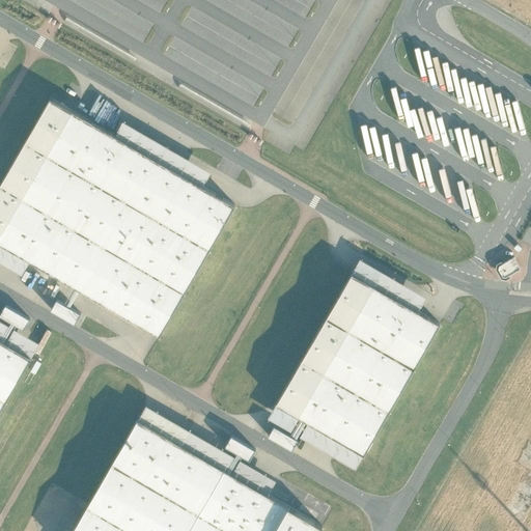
[(0,187),(0,239),(74,280),(148,149),(53,94),(0,187)]
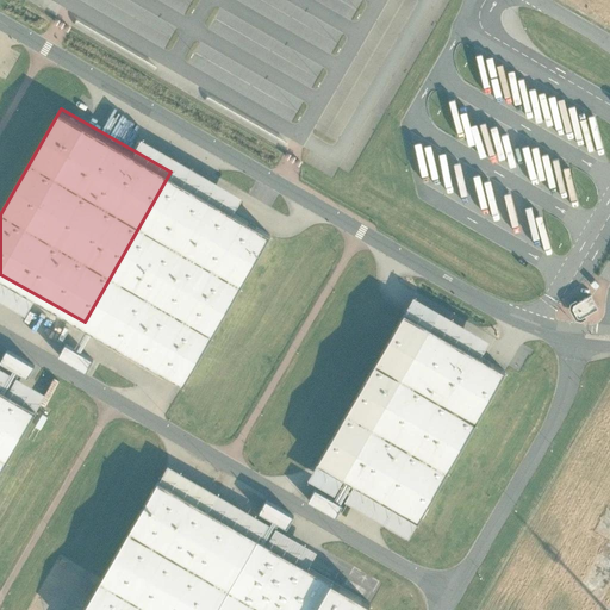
[(105,130),(119,139),(129,124),(114,116),(105,130)]
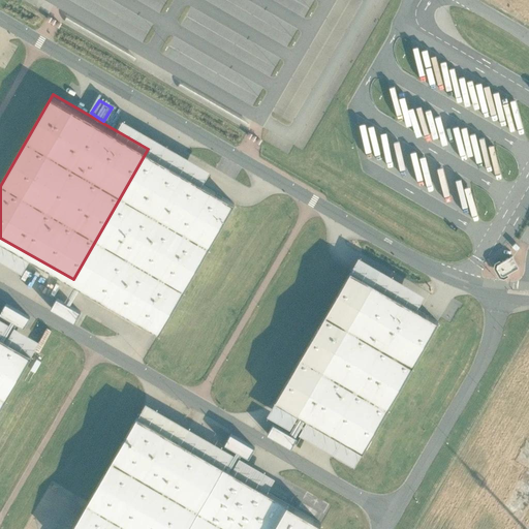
[(148,149),(73,279),(162,327),(236,199),(148,149)]
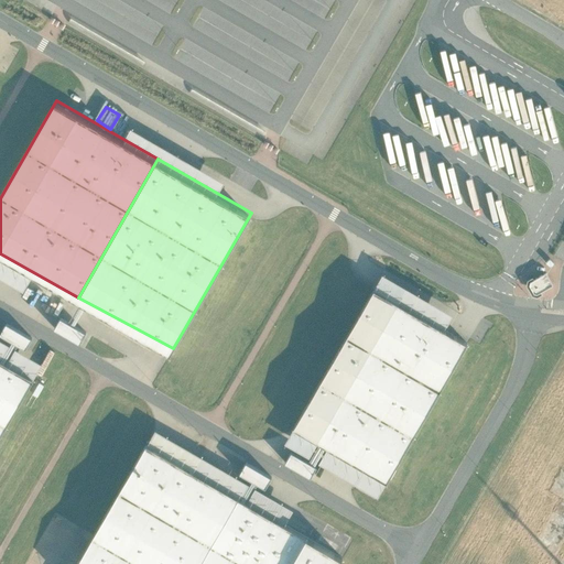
[(469,344),(377,291),(295,427),(387,484),(469,344)]
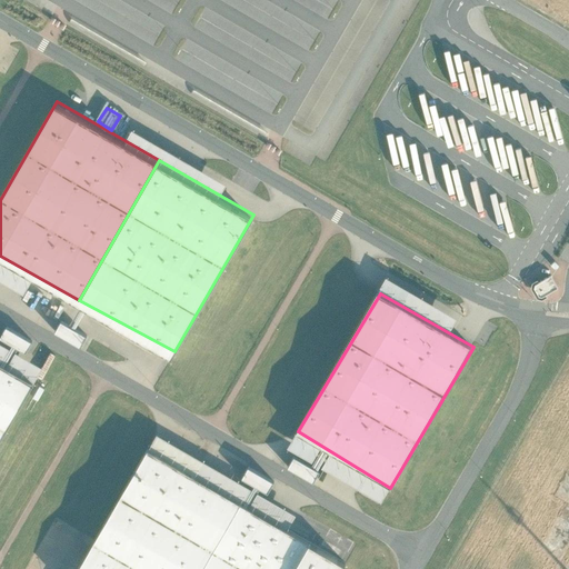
[(59,320),(53,330),(78,342),(83,332),(59,320)]
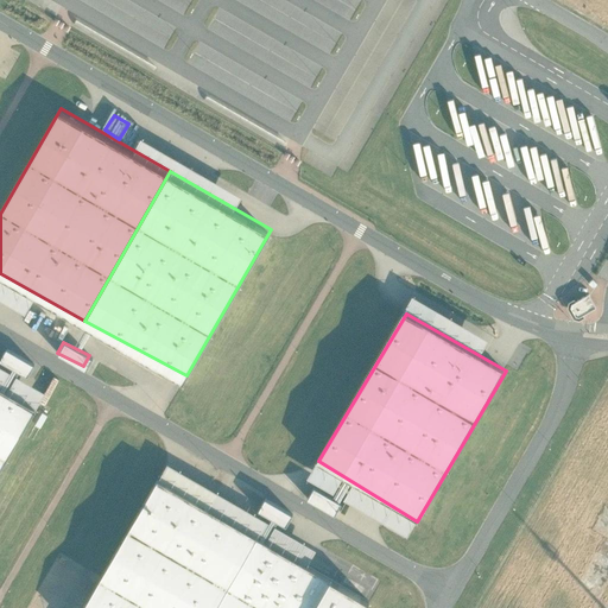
[(0,468),(38,403),(0,381),(0,468)]
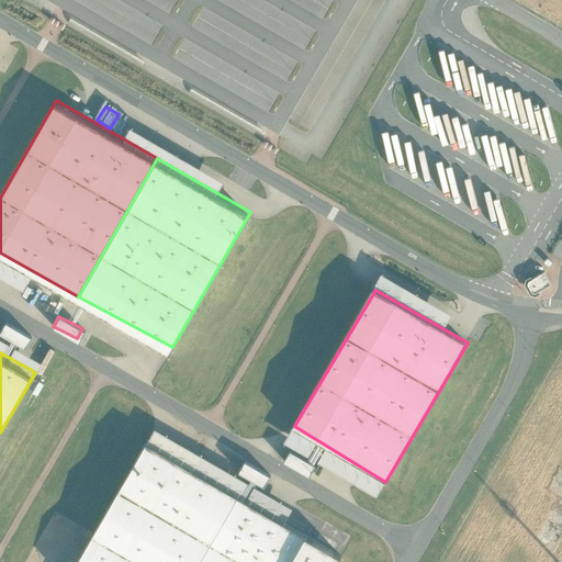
[(337,561),(339,560),(143,446),(76,561),(337,561)]
